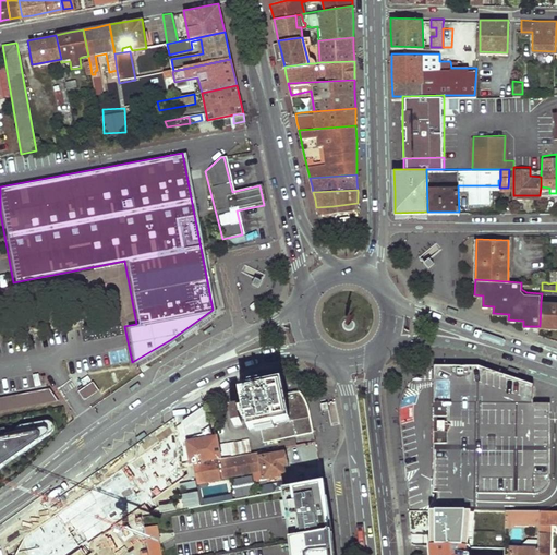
[(556,326),(556,302),(541,302),(540,326),(556,326)]
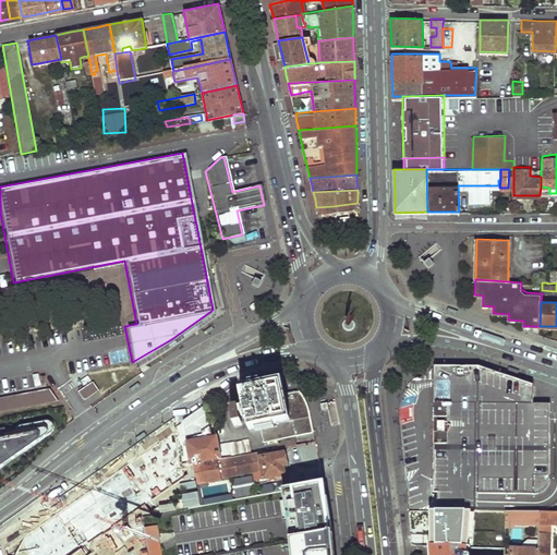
[(438,362),(437,508),(479,508),(493,509),(506,509),(539,509),(556,508),(556,474),(548,474),(549,401),(532,400),(532,383),(480,365),(472,363),(467,362),(462,362),(458,361),(449,362),(438,362)]
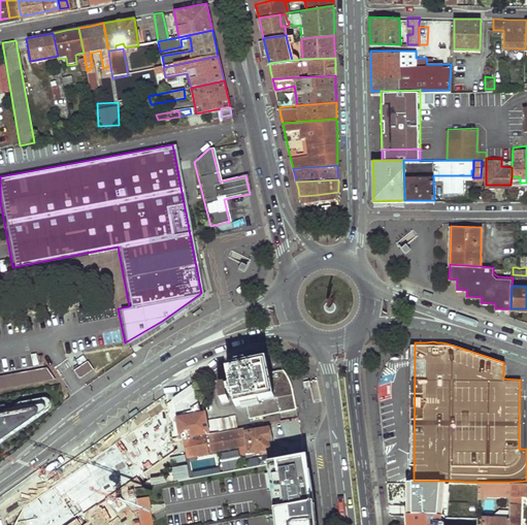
[(264,358),(227,366),(234,403),(240,401),(241,405),(246,404),(249,416),(261,413),(277,409),(296,406),(295,398),(291,383),(288,375),(284,367),(266,370),(264,358)]
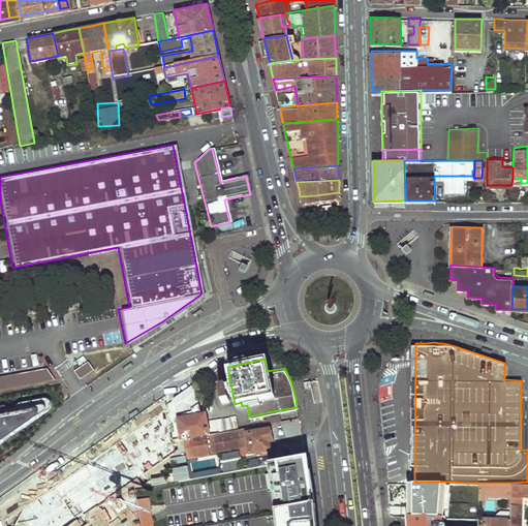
[(73,370),(80,378),(93,369),(87,361),(73,370)]
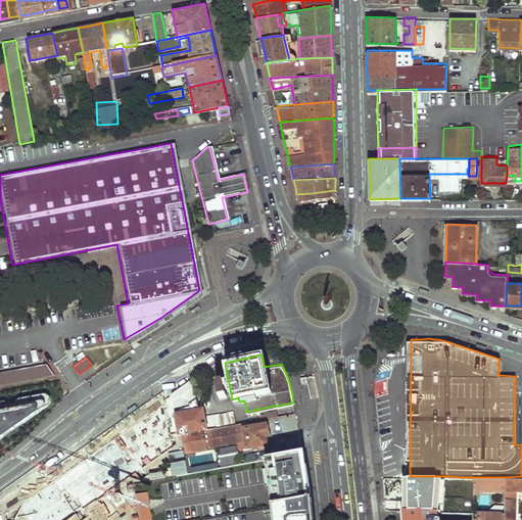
[(0,383),(51,374),(44,363),(0,370),(0,383)]
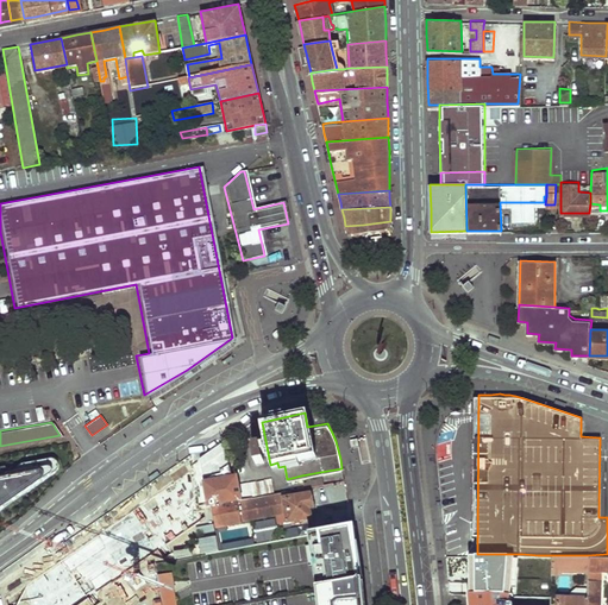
[(212,447),(201,455),(208,504),(242,497),(239,481),(238,477),(232,477),(224,439),(212,447)]
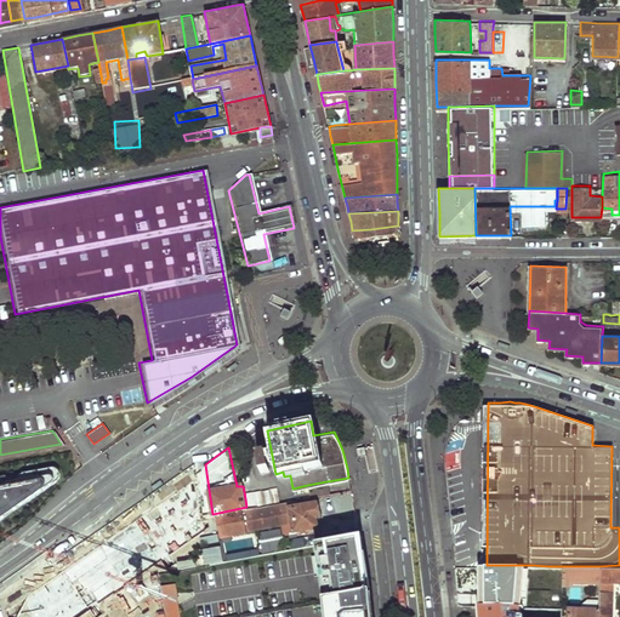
[(265,450),(255,452),(259,469),(268,468),(265,450)]
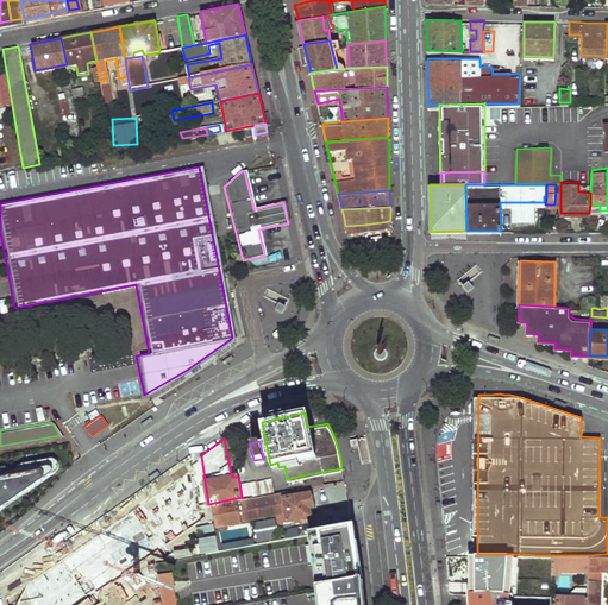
[(0,506),(54,470),(57,467),(57,465),(57,462),(57,460),(56,458),(55,457),(52,455),(22,461),(13,467),(11,462),(0,465),(0,506)]
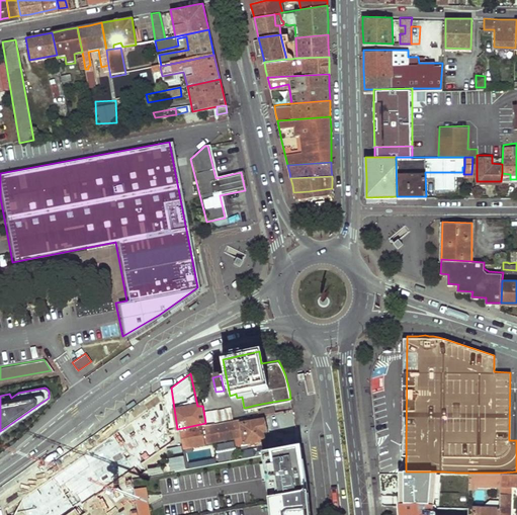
[(164,401),(162,390),(153,392),(155,403),(160,402),(164,401)]
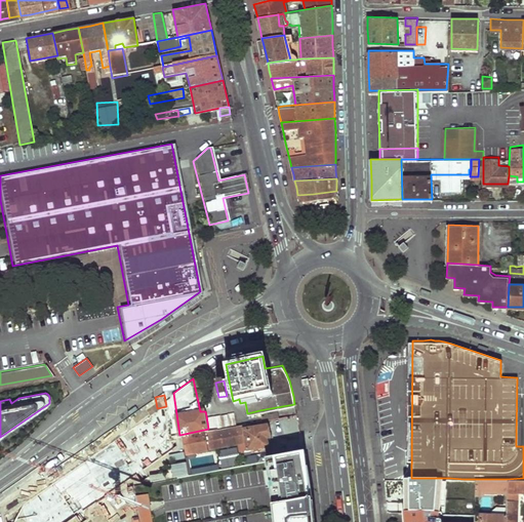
[(157,408),(138,412),(142,427),(138,428),(139,431),(166,425),(162,407),(157,408)]
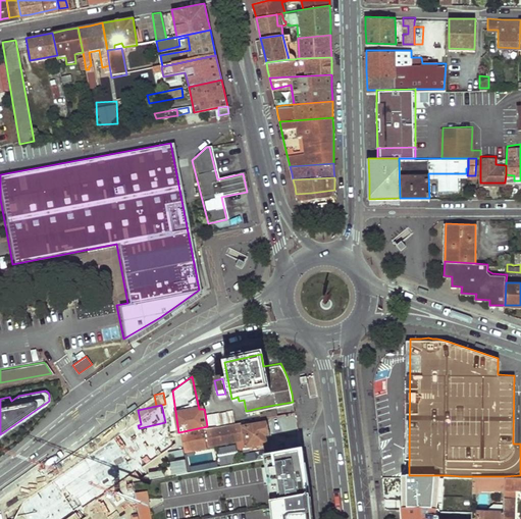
[(275,414),(274,405),(258,408),(260,416),(275,414)]
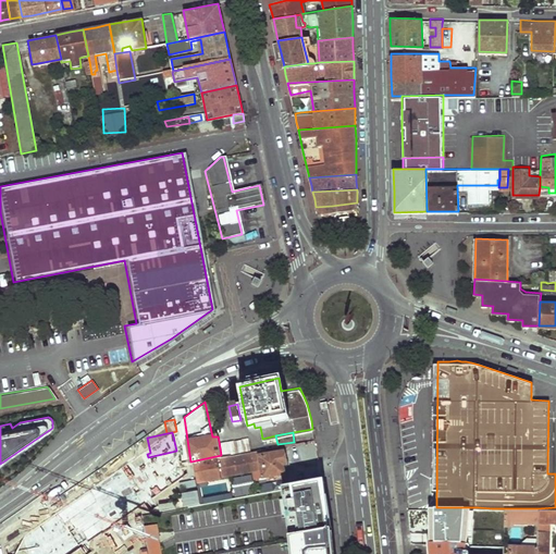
[(251,450),(248,434),(219,441),(221,455),(251,450)]
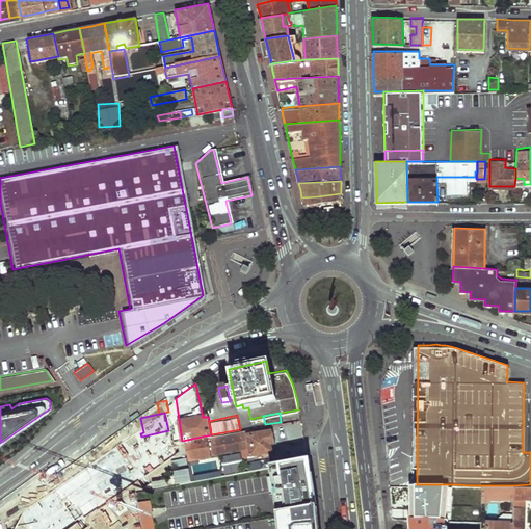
[(271,431),(268,429),(248,432),(251,454),(271,450),(270,443),(271,442),(272,439),(271,431)]
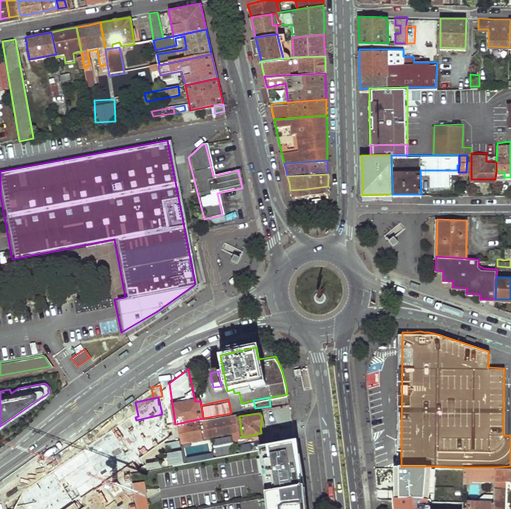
[(170,437),(168,425),(148,429),(140,431),(142,442),(170,437)]
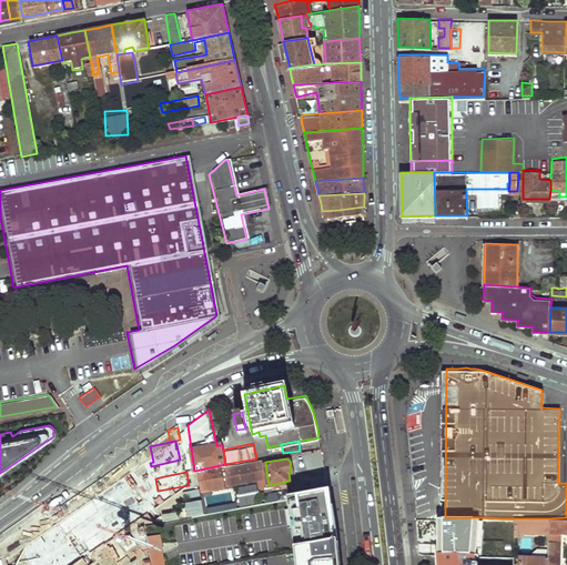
[(209,493),(209,507),(233,506),(233,493),(209,493)]
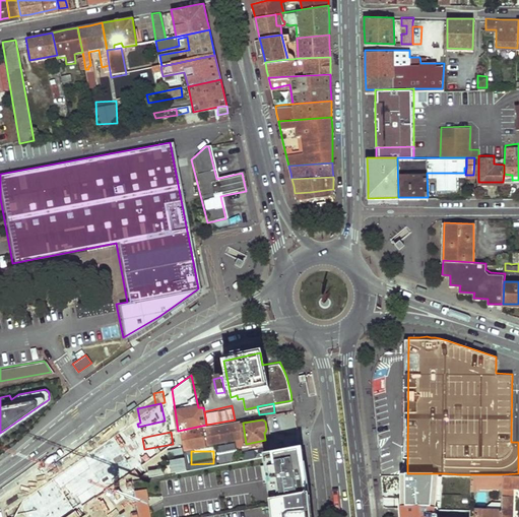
[(124,516),(114,457),(76,464),(8,511),(9,516),(124,516)]
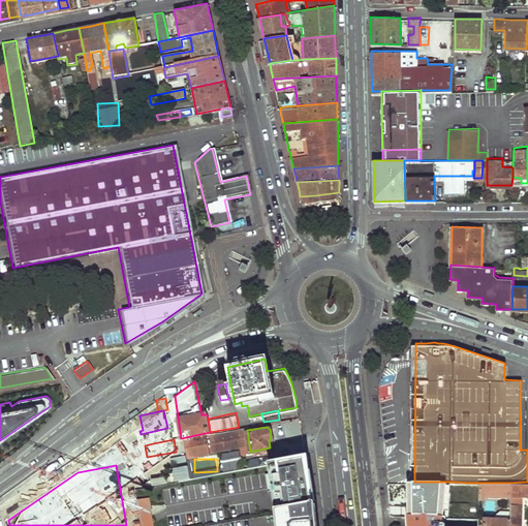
[(412,494),(412,505),(445,506),(445,498),(439,498),(440,489),(454,489),(454,482),(414,482),(414,494),(412,494)]
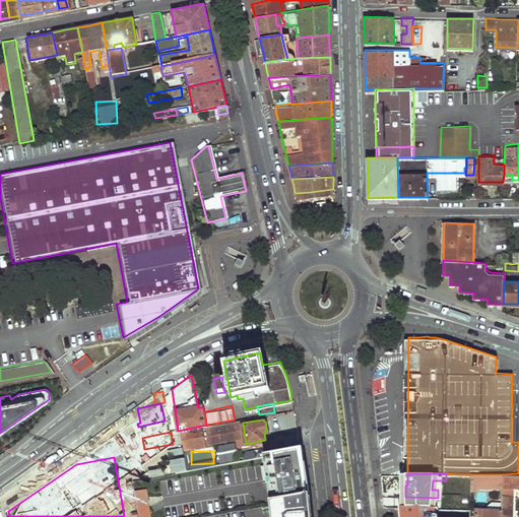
[(510,516),(511,510),(514,510),(514,490),(508,489),(508,486),(518,486),(518,473),(502,474),(502,487),(501,510),(500,516),(510,516)]
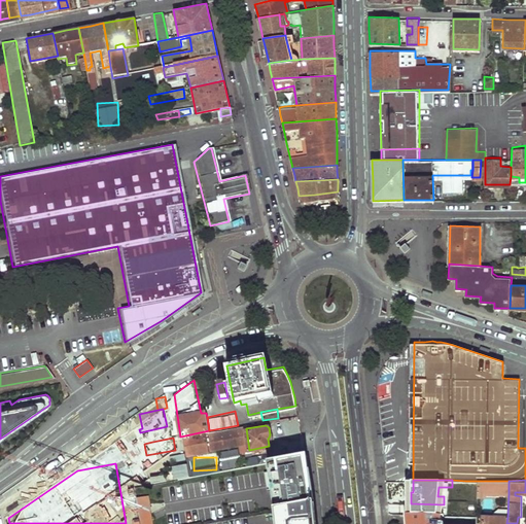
[(463,492),(463,499),(477,499),(477,492),(478,481),(465,481),(465,492),(463,492)]
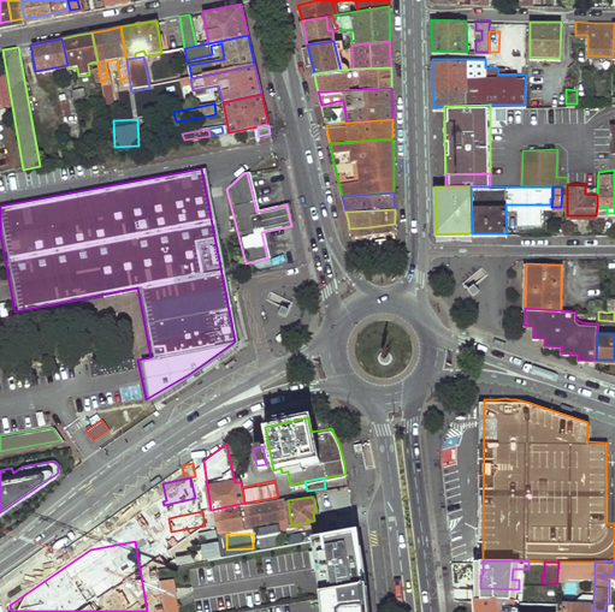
[(559,562),(557,575),(595,576),(595,562),(559,562)]
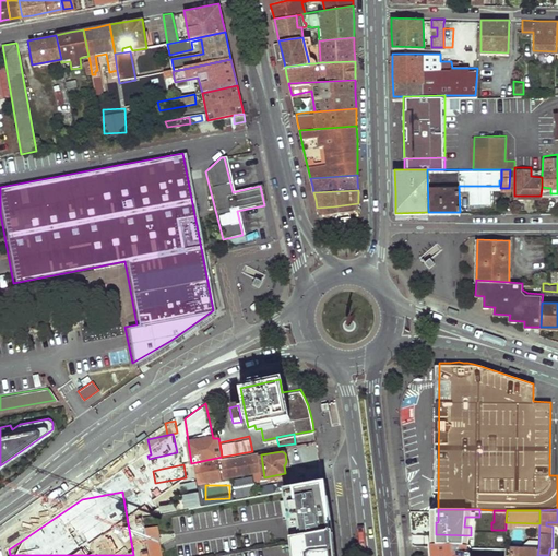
[(159,555),(152,511),(141,513),(149,555),(159,555)]
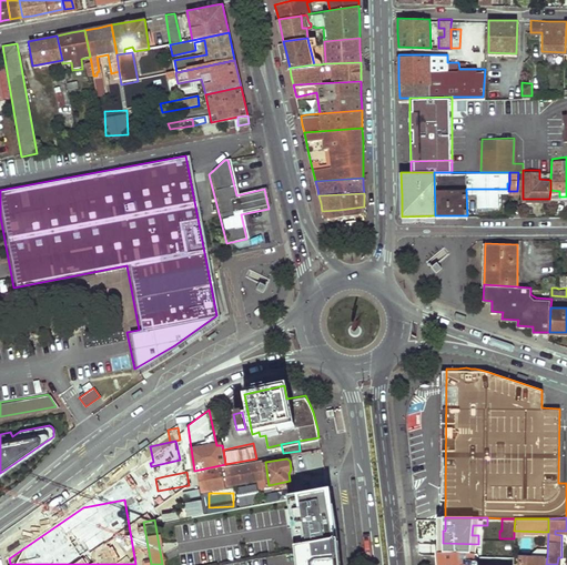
[(338,564),(336,541),(295,548),(297,564),(338,564)]
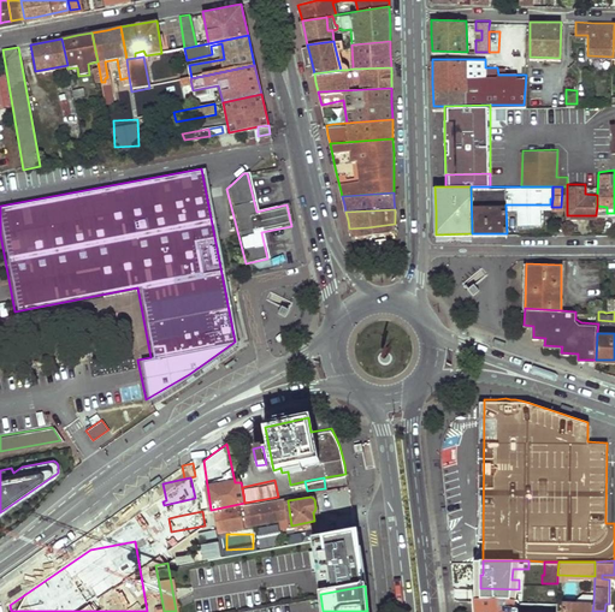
[(537,589),(537,600),(556,601),(557,589),(537,589)]
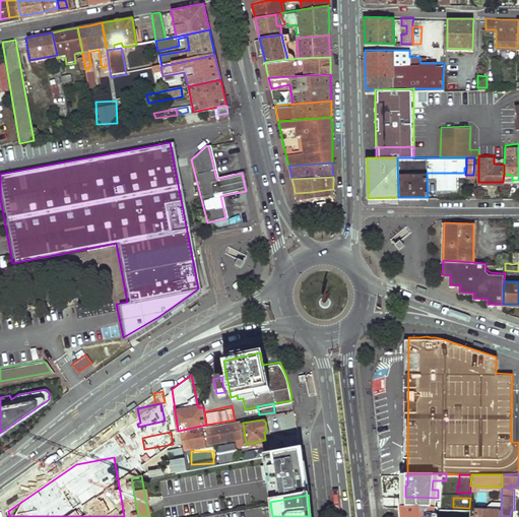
[(431,507),(398,505),(398,516),(437,516),(437,515),(431,515),(431,507)]
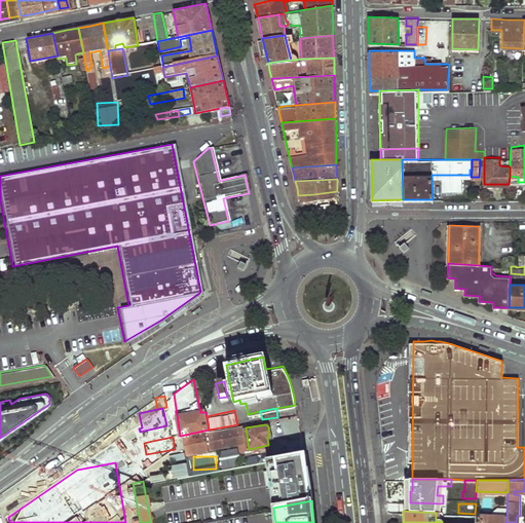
[(480,514),(480,522),(505,522),(507,516),(480,514)]
